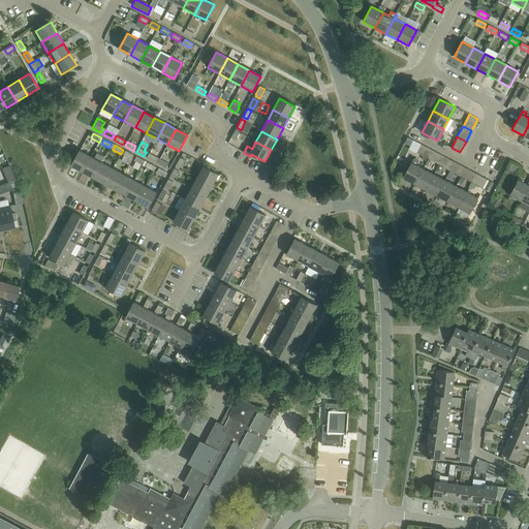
[(428,159),(432,151),(422,145),(416,153),(428,159)]
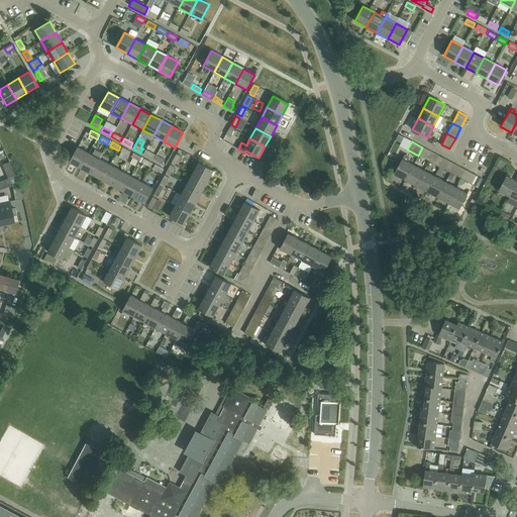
[(80,169),(88,153),(77,147),(69,163),(80,169)]
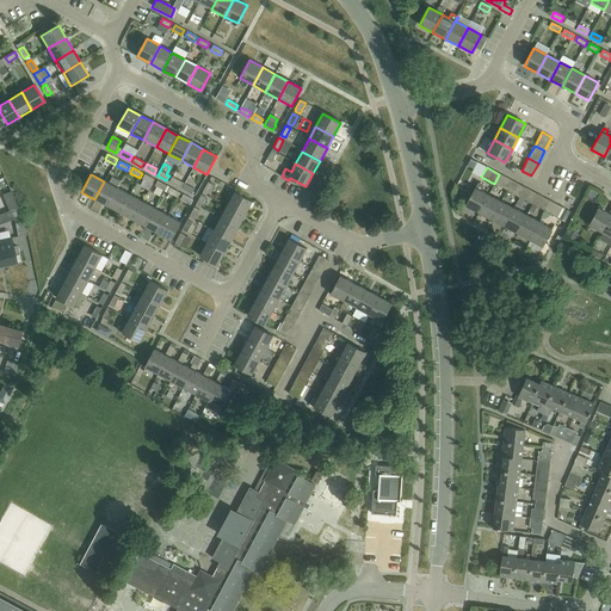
[(154,179),(144,174),(142,179),(152,184),(154,179)]
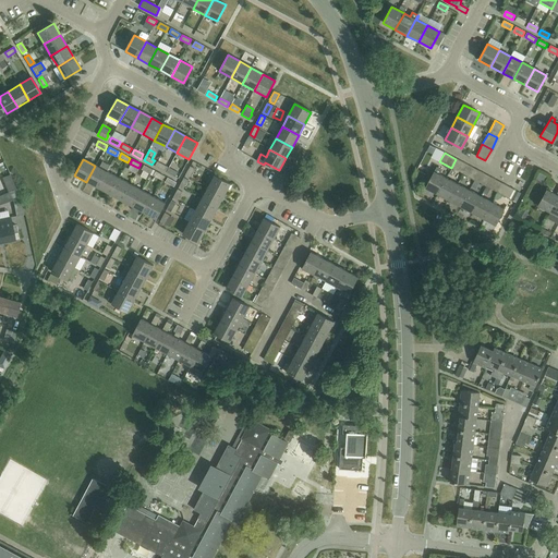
[(451,168),(463,174),(468,165),(456,159),(451,168)]
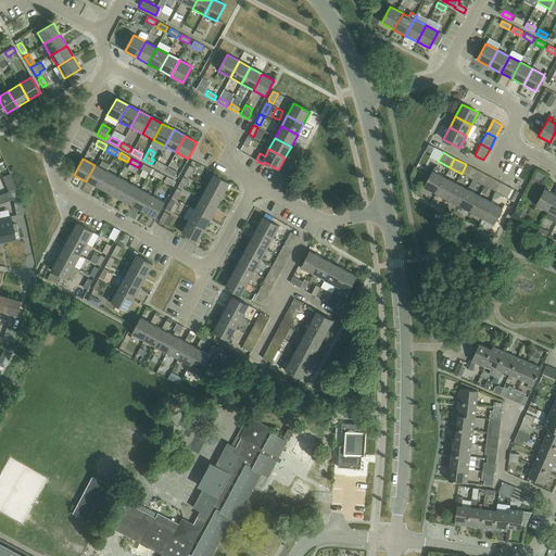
[(165,166),(156,161),(154,166),(163,171),(165,166)]
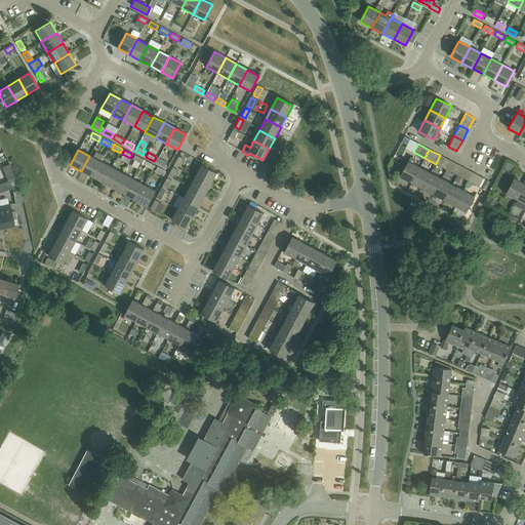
[(440,155),(436,164),(446,169),(451,161),(440,155)]
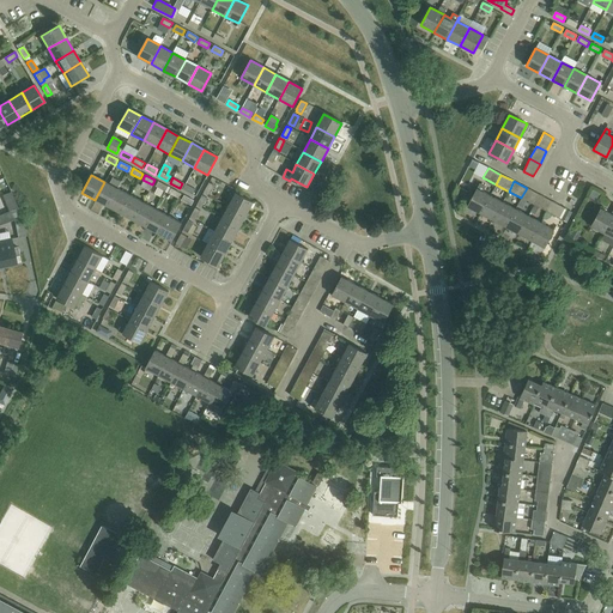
[(104,182),(95,200),(108,207),(117,189),(104,182)]
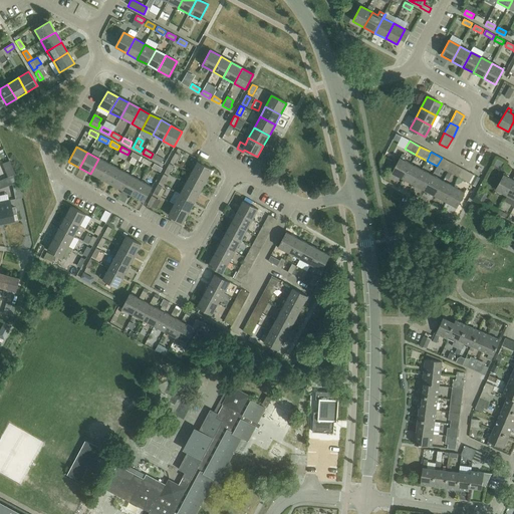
[(141,157),(133,153),(131,157),(139,161),(141,157)]
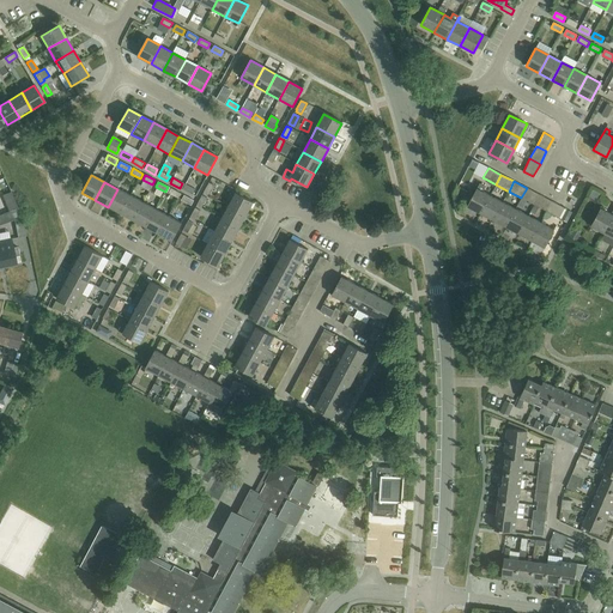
[(213,186),(208,183),(204,193),(208,195),(213,186)]
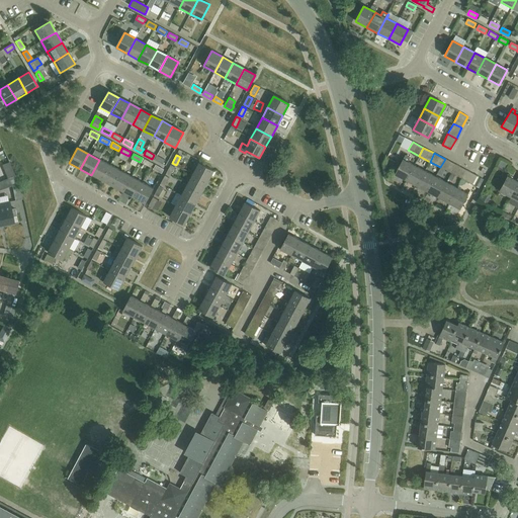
[(165,160),(157,156),(154,160),(163,164),(165,160)]
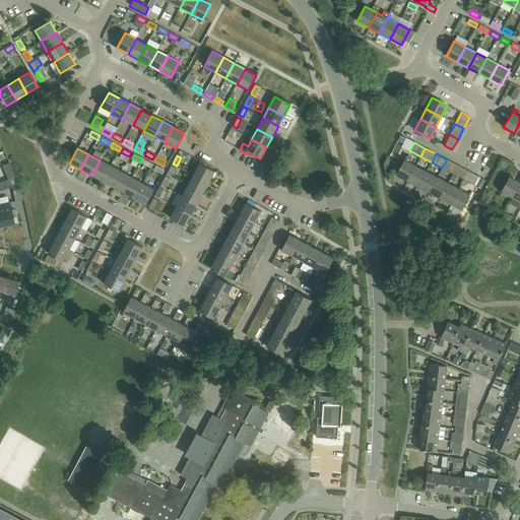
[(153,165),(145,159),(142,165),(150,169),(153,165)]
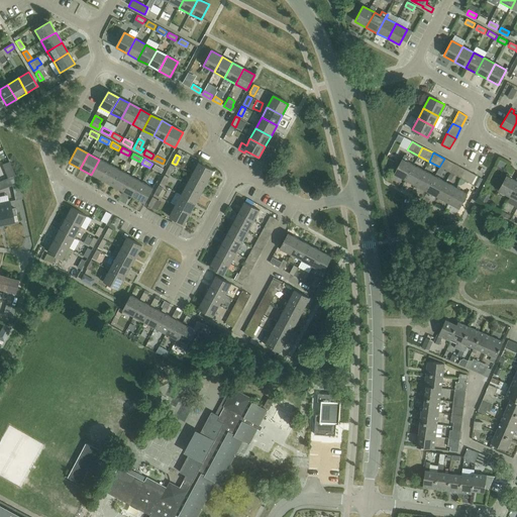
[(405,180),(413,165),(402,159),(394,174),(405,180)]
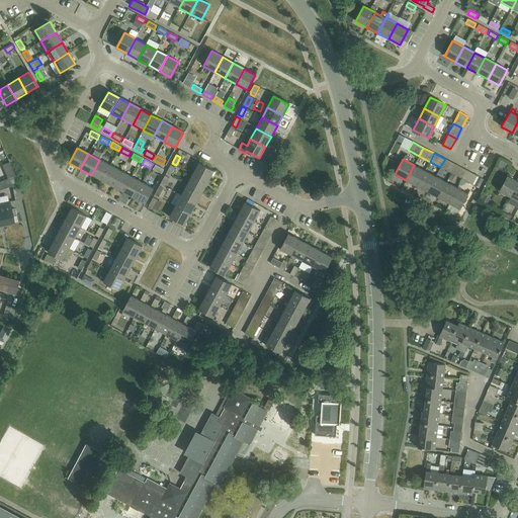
[(445,159),(440,167),(451,173),(455,165),(445,159)]
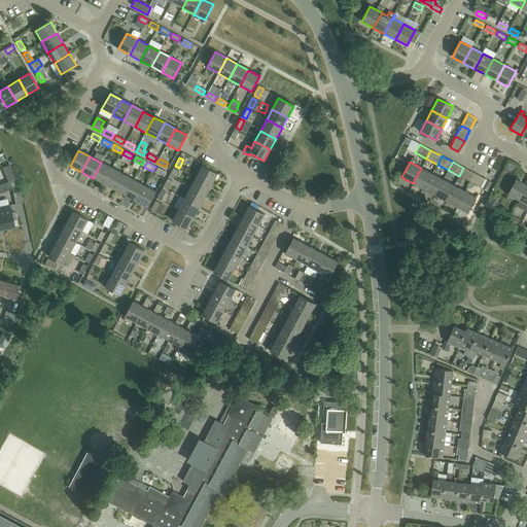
[(103,184),(112,169),(101,163),(93,178),(103,184)]
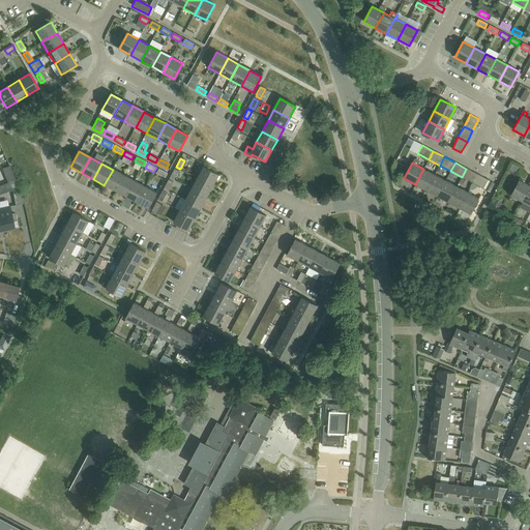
[(9,166),(2,169),(8,183),(4,184),(6,193),(20,187),(17,179),(16,180),(9,166)]
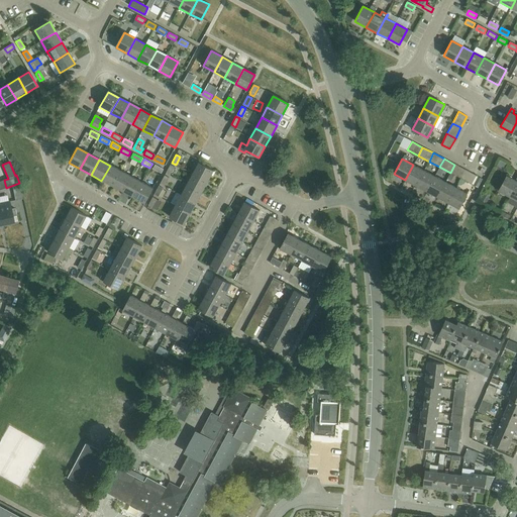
[(198,163),(192,174),(208,182),(214,172),(198,163)]
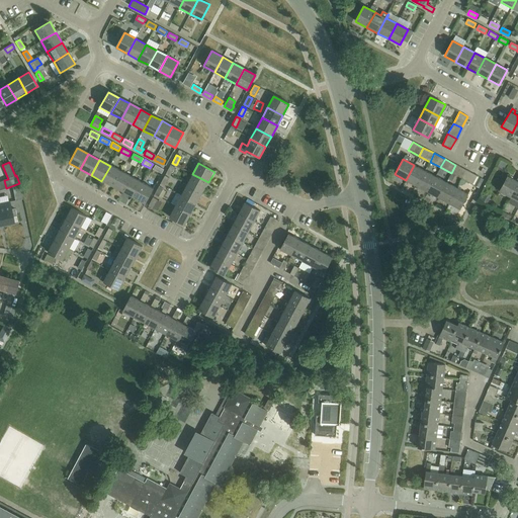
[(164,169),(155,165),(153,170),(161,174),(164,169)]
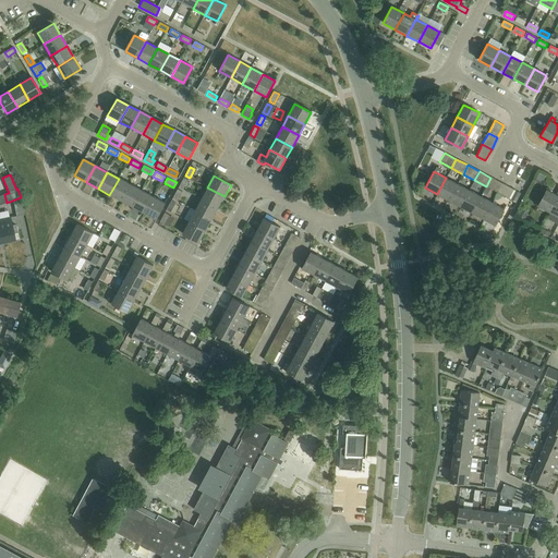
[(189,181),(184,178),(179,187),(183,190),(189,181)]
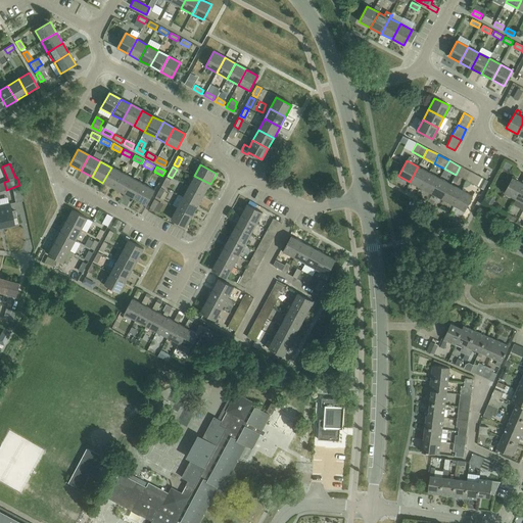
[(410,182),(421,188),(429,173),(418,167),(410,182)]
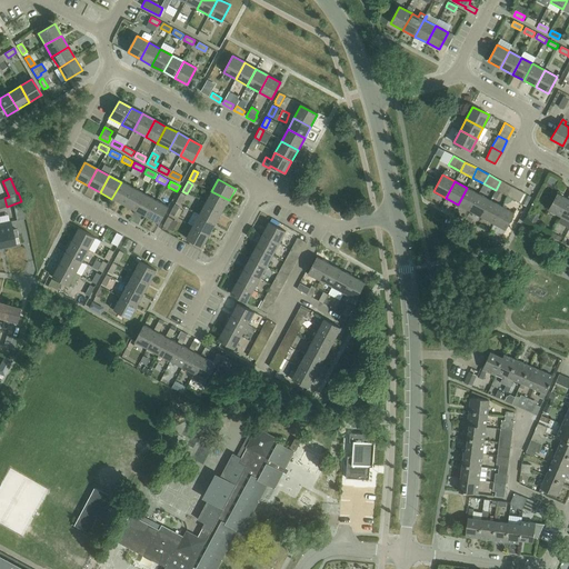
[(496,190),(507,197),(512,187),(500,181),(496,190)]
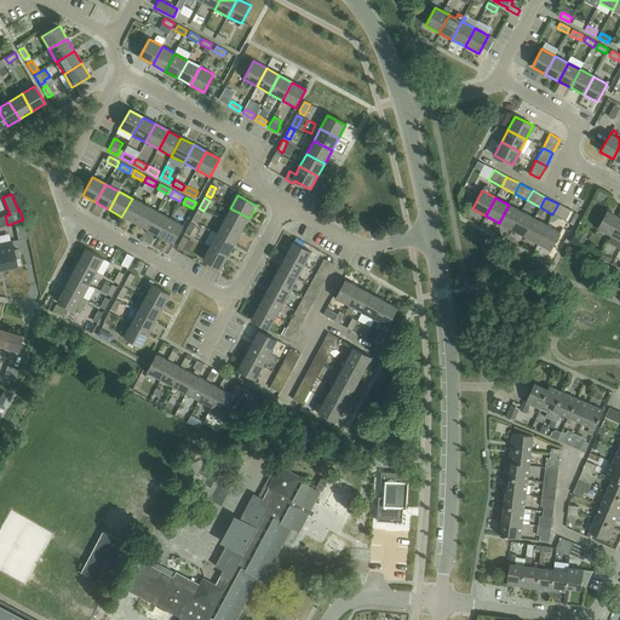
[(121,217),(135,223),(144,205),(132,199),(121,217)]
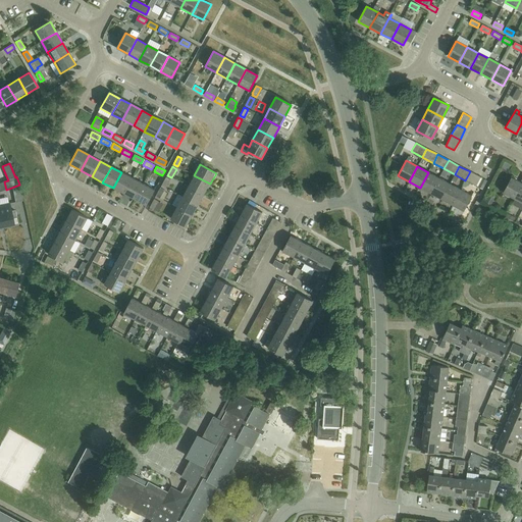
[(481,177),(470,171),(465,180),(476,186),(481,177)]
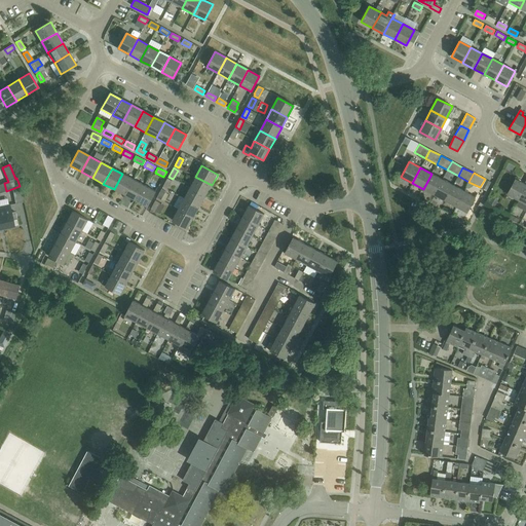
[(122,174),(114,189),(125,195),(134,180),(122,174)]
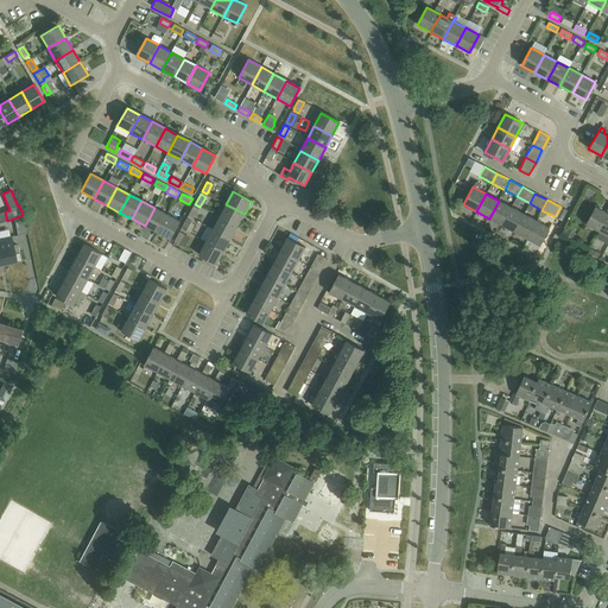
[(499,201),(489,219),(501,226),(511,207),(499,201)]
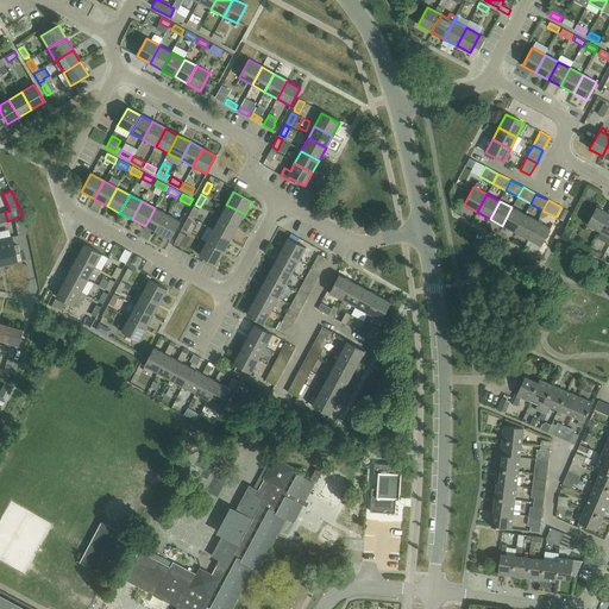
[(245,214),(226,205),(220,218),(238,227),(245,214)]
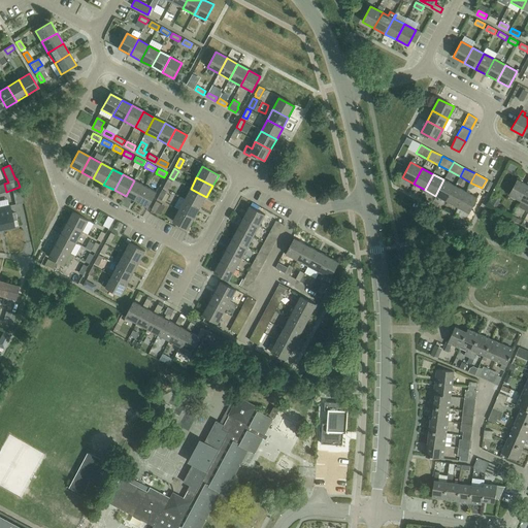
[(172,182),(168,179),(163,188),(167,190),(172,182)]
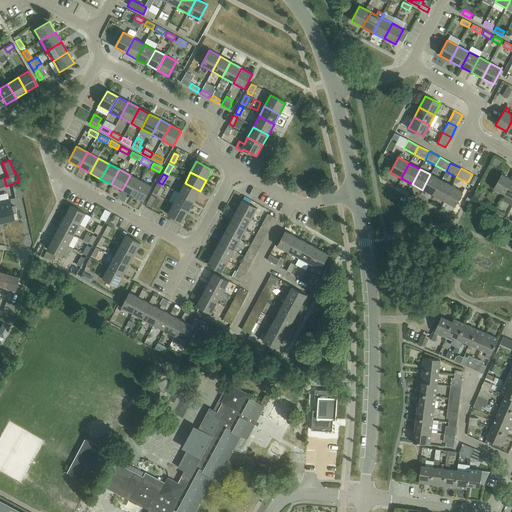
[(441,180),(430,174),(422,190),(433,195),(441,180)]
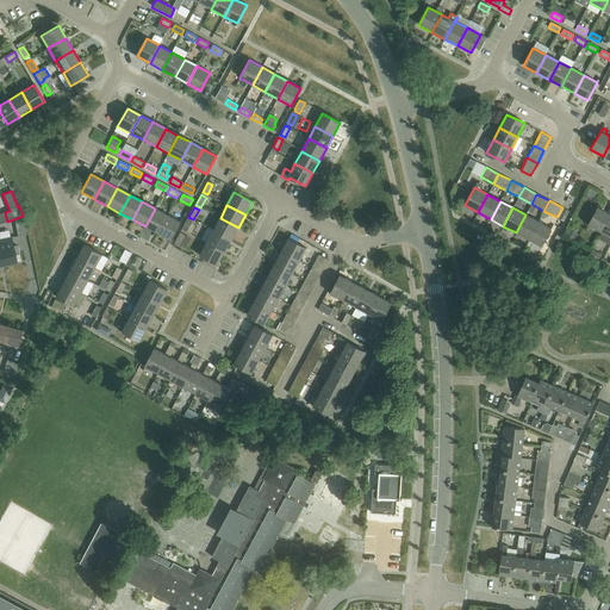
[(587,225),(601,232),(609,215),(609,209),(608,213),(597,207),(587,225)]
